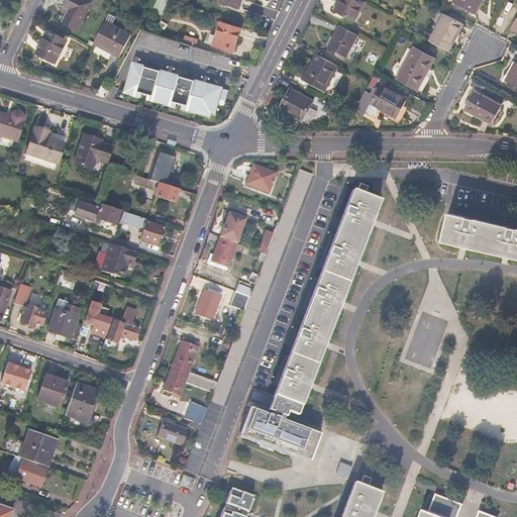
[(80,30),(94,2),(89,0),(67,0),(64,6),(70,8),(63,22),(80,30)]
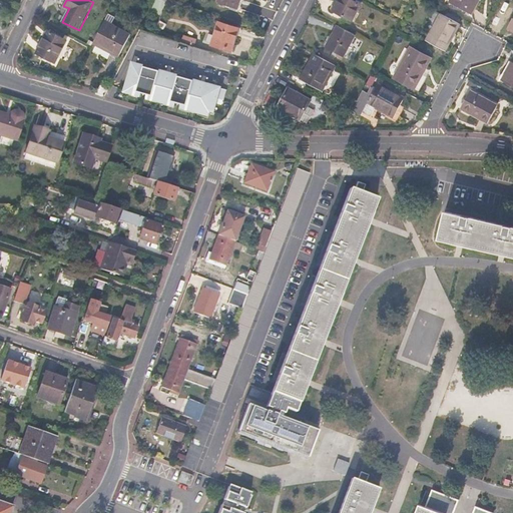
[(159,15),(166,0),(155,0),(151,10),(159,15)]
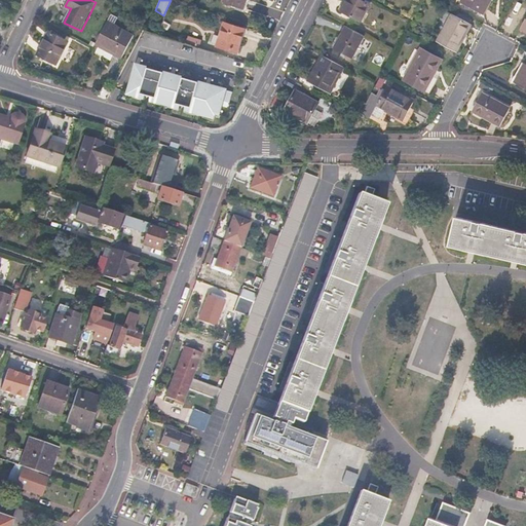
[(243,9),(247,0),(223,0),(223,2),(243,9)]
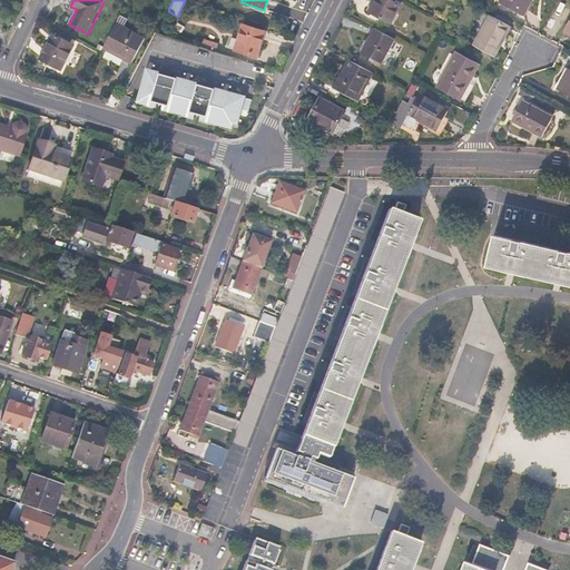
[(391,23),(401,6),(392,0),(374,0),(369,11),(391,23)]
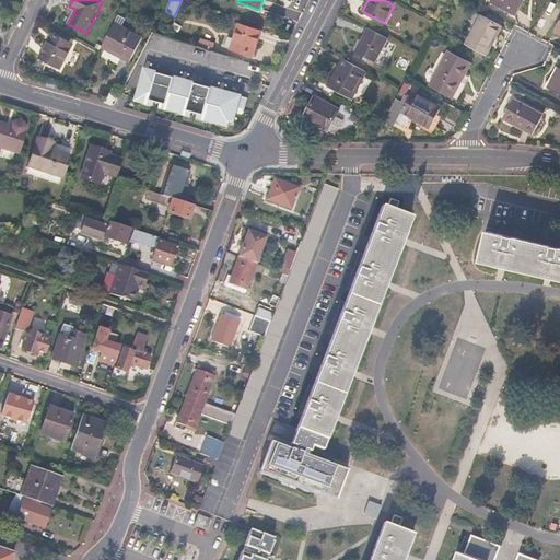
[(514,15),(522,0),(491,0),(490,2),(514,15)]
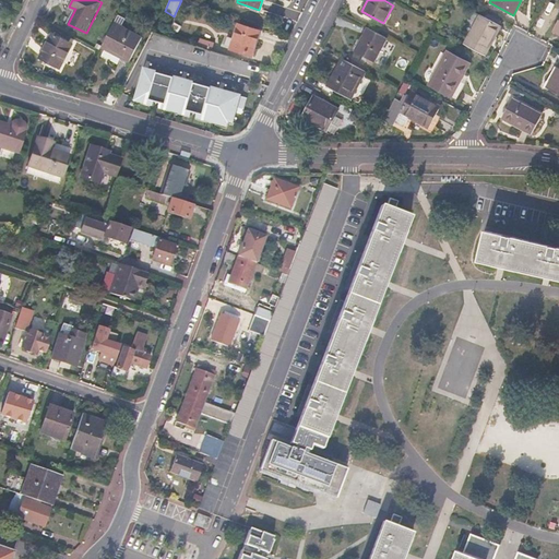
[(486,56),(501,26),(479,14),(464,44),(486,56)]
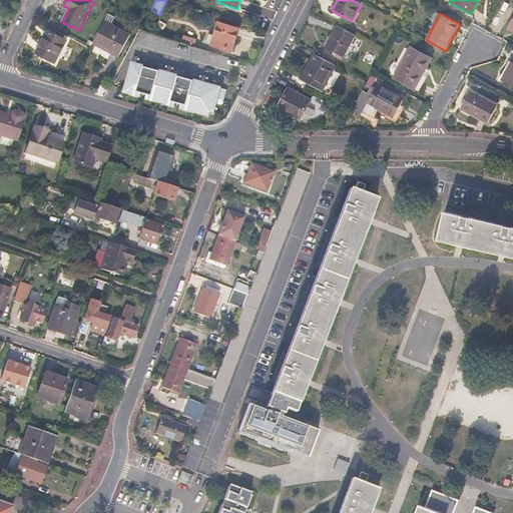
[(119,57),(130,34),(111,24),(115,17),(109,14),(93,41),(93,43),(119,57)]
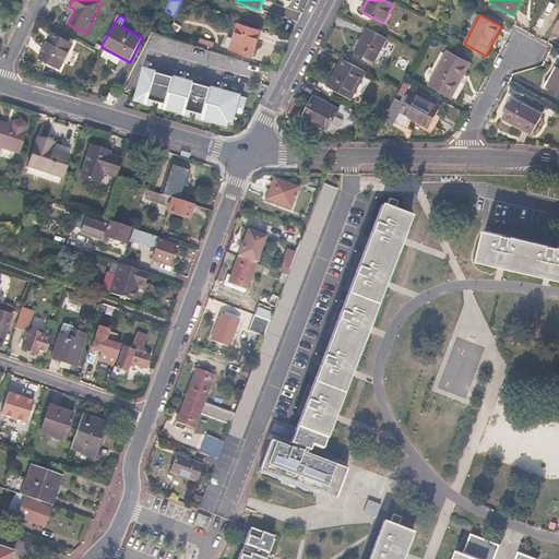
[(253,57),(261,31),(238,23),(230,49),(253,57)]
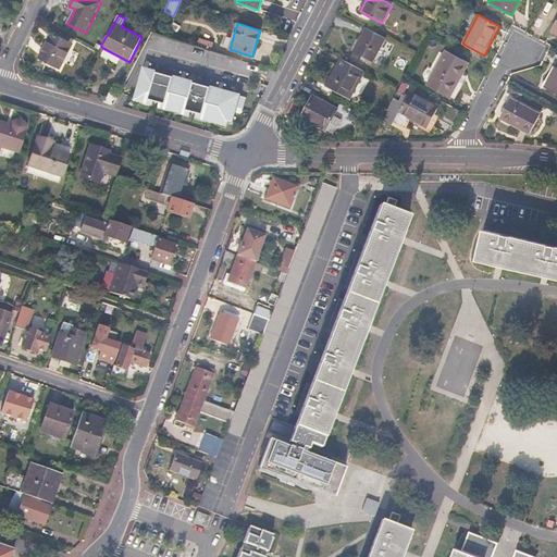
[(373,62),(386,38),(366,27),(353,51),(373,62)]
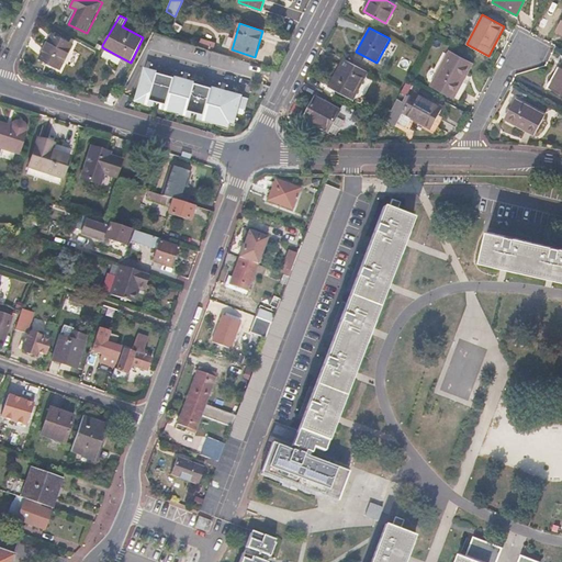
[(62,69),(74,44),(53,33),(40,58),(62,69)]
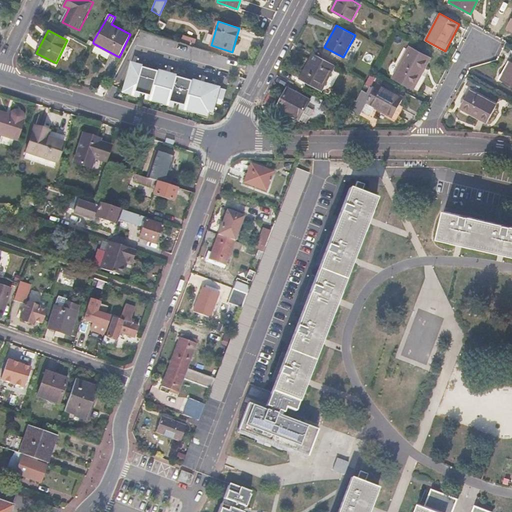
[(139,48),(147,33),(140,30),(133,44),(139,48)]
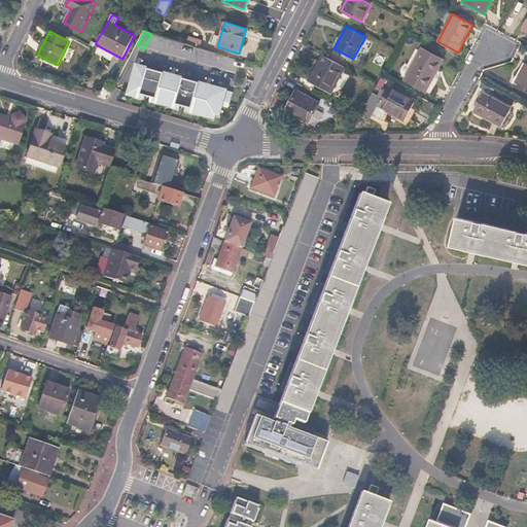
[(224,91),(230,73),(220,71),(222,62),(177,48),(163,101),(202,112),(207,93),(214,88),(215,88),(224,91)]
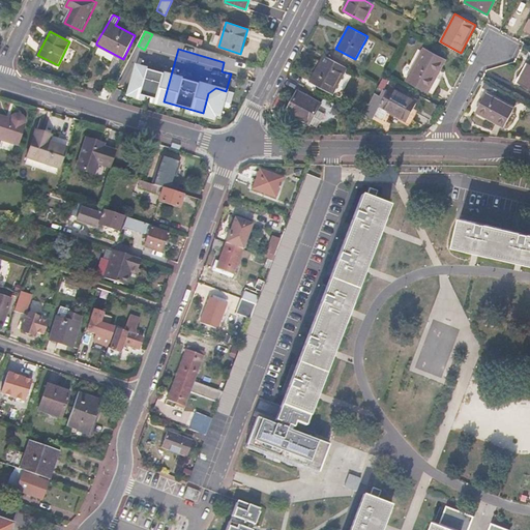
[(429,92),(445,60),(424,49),(407,80),(429,92)]
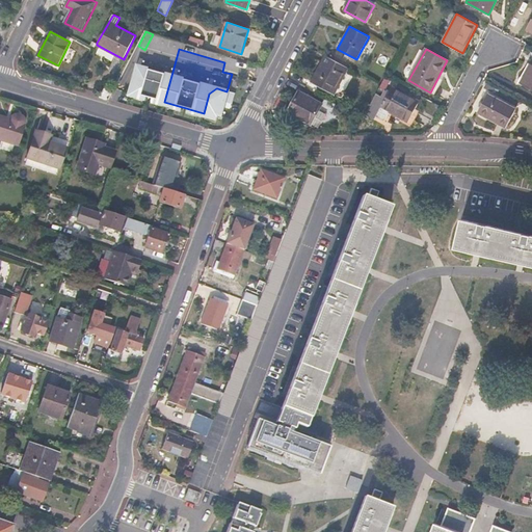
[(335,95),(348,68),(325,55),(311,82),(335,95)]
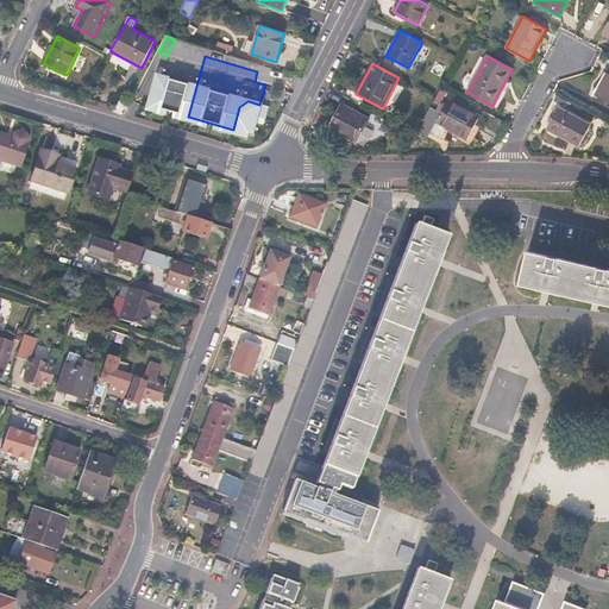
[(608,101),(608,69),(596,94),(608,101)]
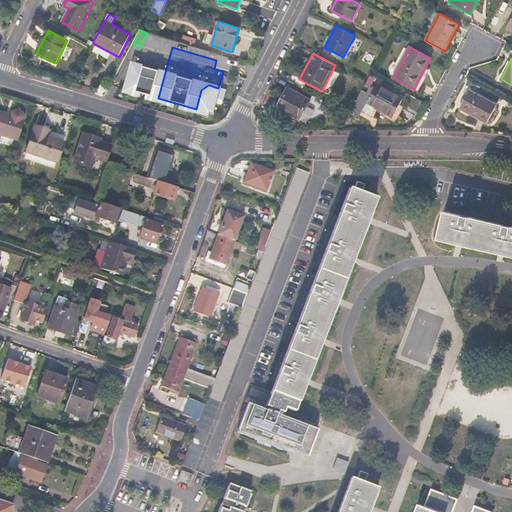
[(398,107),(404,97),(378,83),(362,112),(370,116),(373,110),(374,108),(392,118),(398,107)]
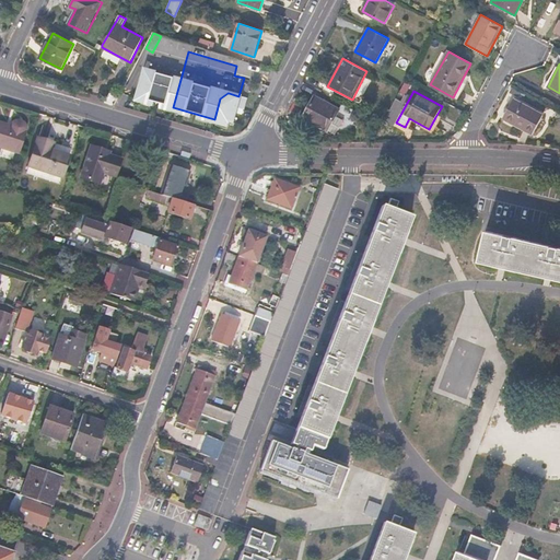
[(115,106),(119,97),(109,94),(105,104),(115,106)]
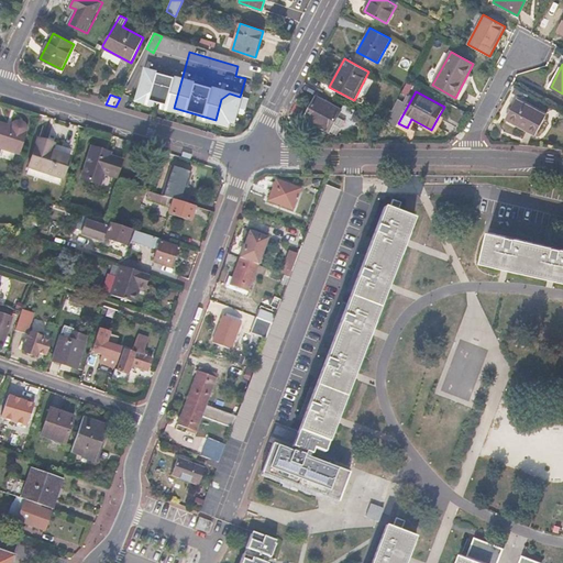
[(337,118),(341,110),(317,97),(305,118),(329,131),(330,130),(338,134),(344,121),(337,118)]
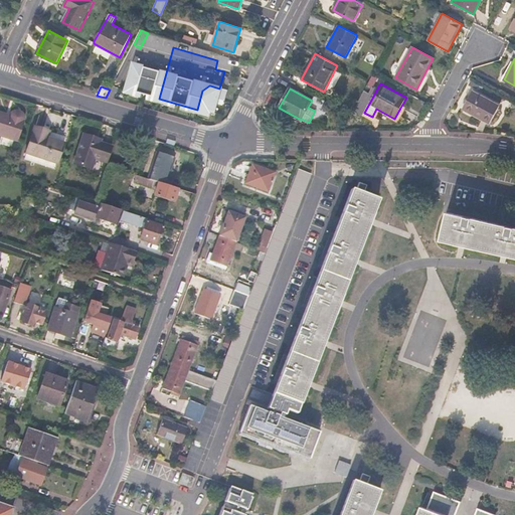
[(500,106),(472,91),(462,109),(490,124),(500,106)]
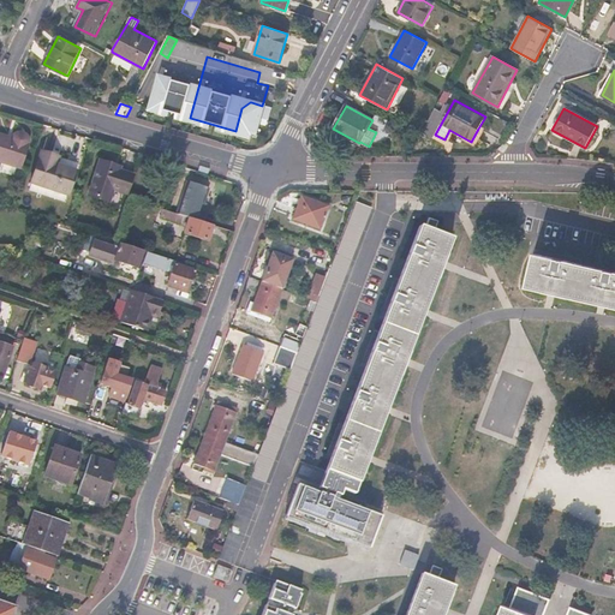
[(471,142),(449,130),(448,132),(472,147),(482,130),(478,129),(471,142)]
